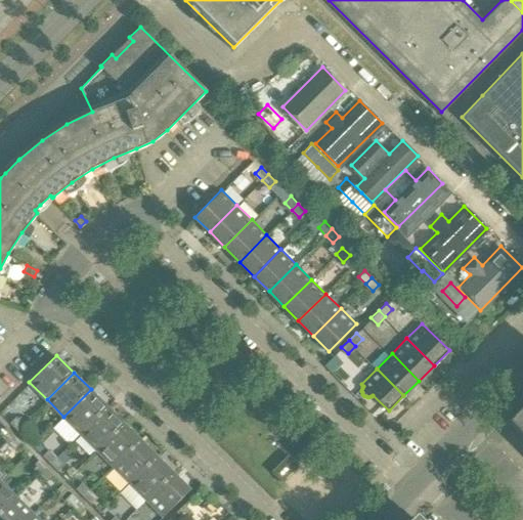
[(63,417),(80,433),(107,405),(91,389),(63,417)]
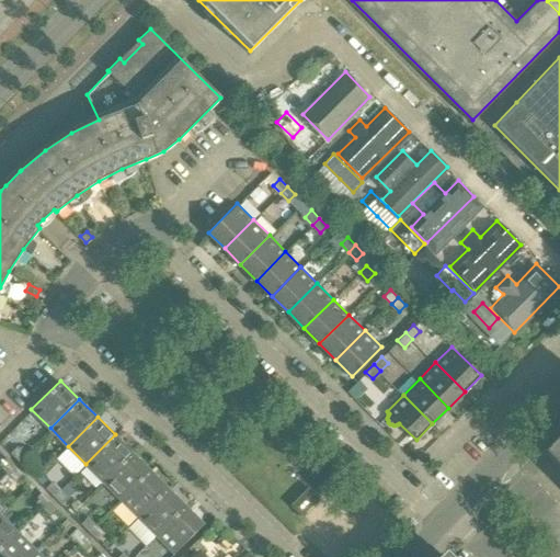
[(86,464),(103,481),(133,452),(115,434),(86,464)]
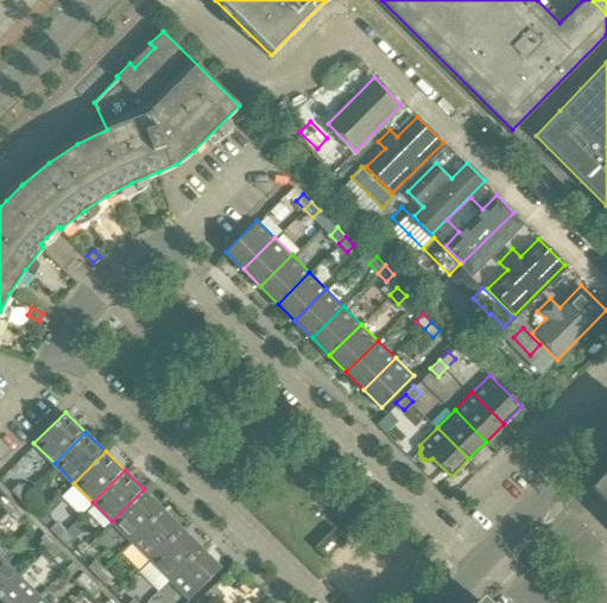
[(606,470),(587,492),(606,511),(606,470)]
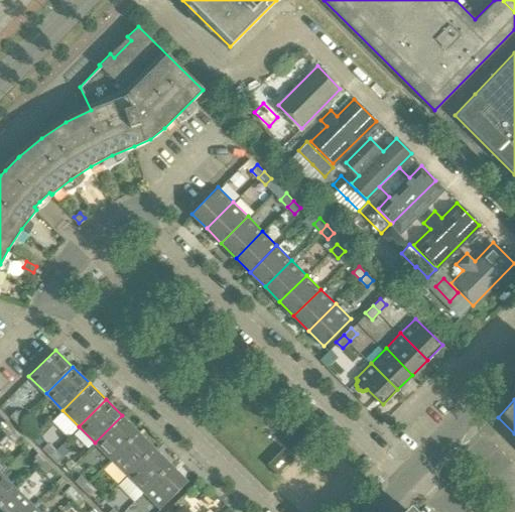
[(10,414),(17,421),(23,415),(16,408),(10,414)]
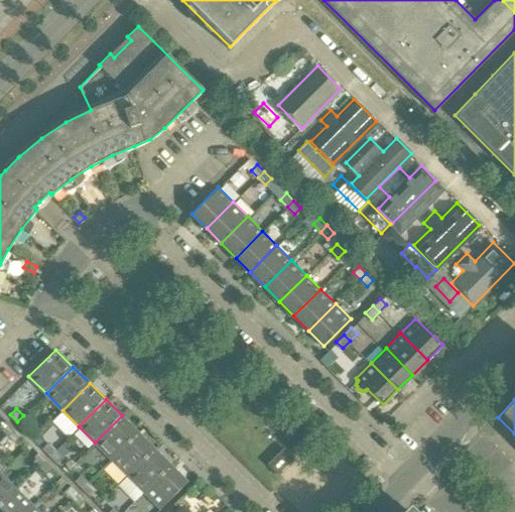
[(23,415),(17,421),(24,429),(31,422),(23,415)]
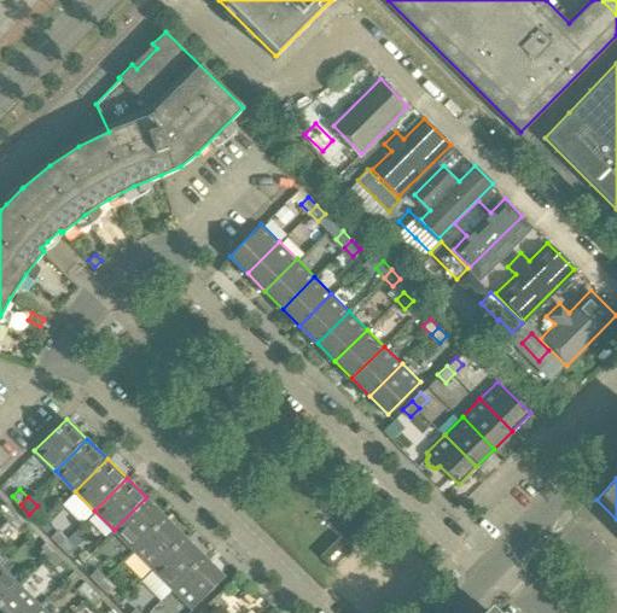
[(114,530),(133,549),(166,517),(146,497),(114,530)]
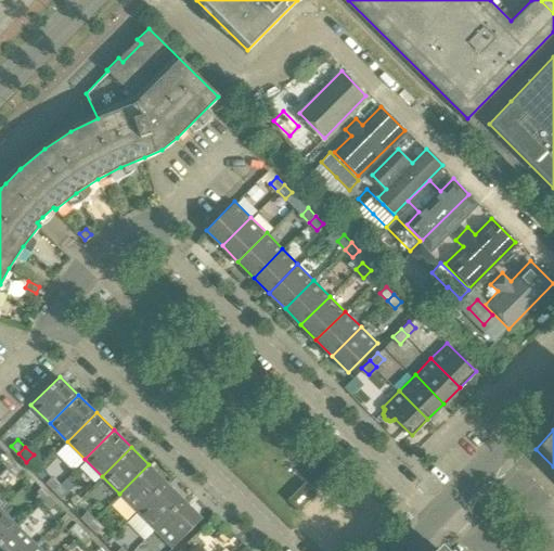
[(0,456),(0,458),(8,465),(14,459),(5,450),(0,456)]
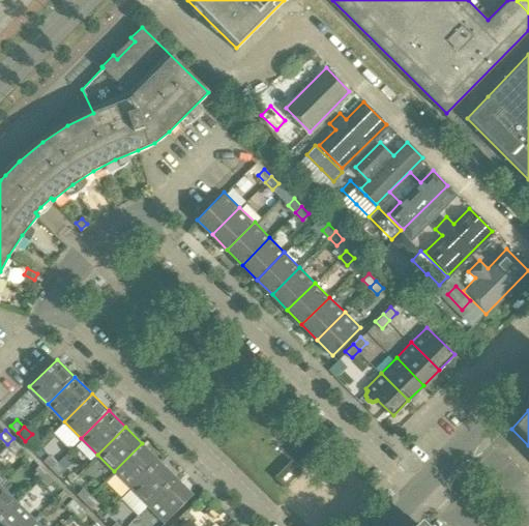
[(13,438),(7,444),(15,451),(21,445),(13,438)]
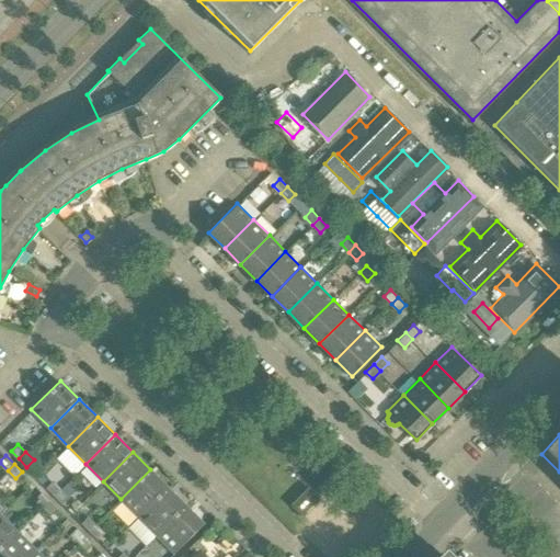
[(121,499),(139,516),(168,487),(150,469),(121,499)]
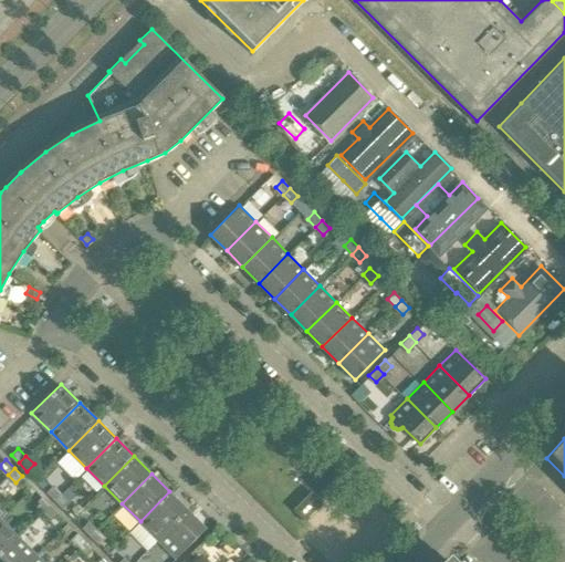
[(46,490),(54,499),(61,491),(53,484),(46,490)]
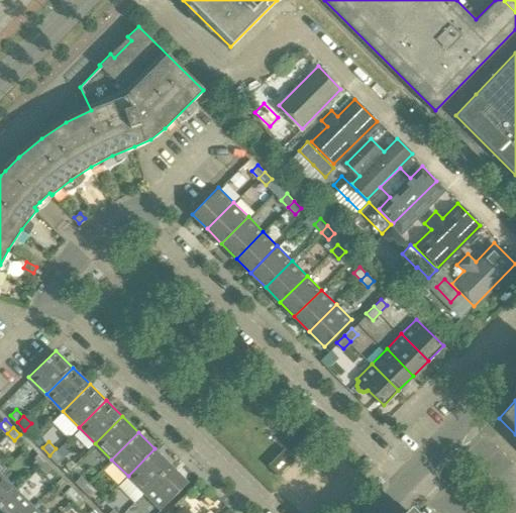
[(285,446),(268,464),(278,474),(295,456),(285,446)]
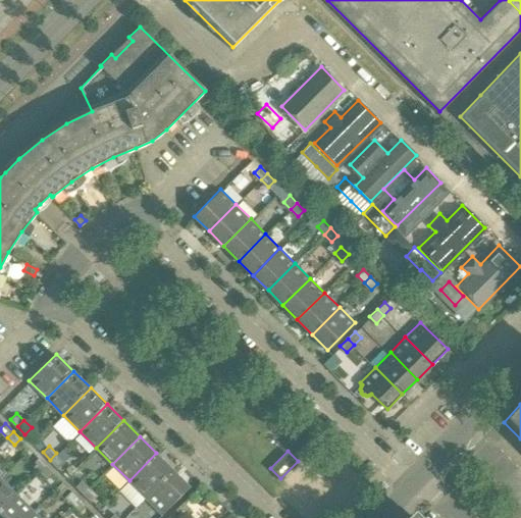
[(56,453),(50,460),(57,467),(64,461),(56,453)]
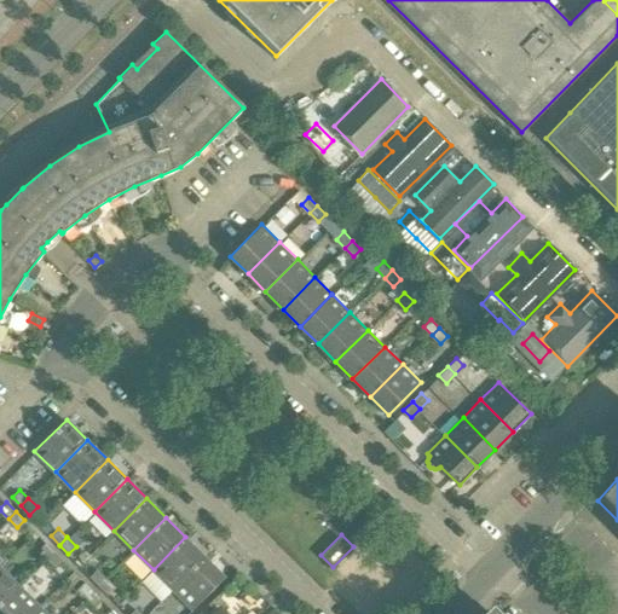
[(154,569),(173,589),(204,557),(185,537),(154,569)]
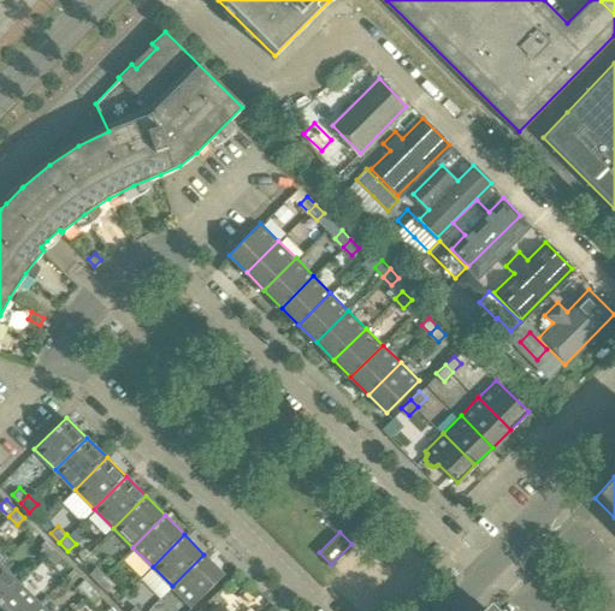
[(37,546),(47,555),(54,547),(46,538),(37,546)]
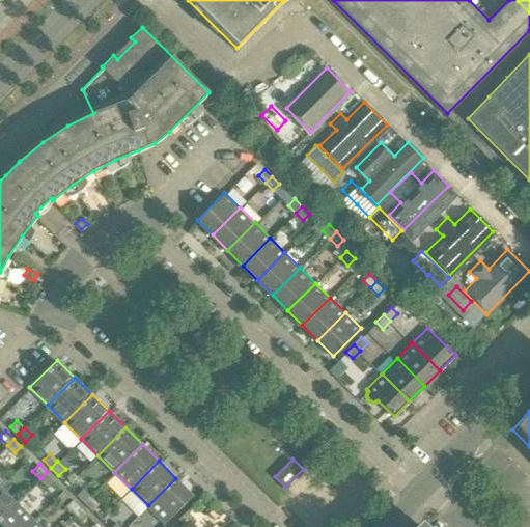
[(47,472),(40,478),(48,486),(54,479),(47,472)]
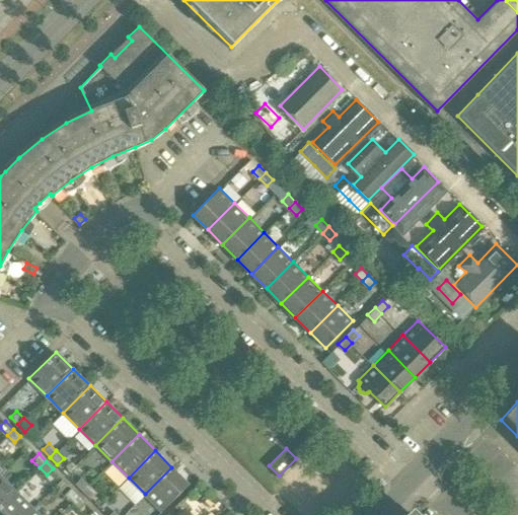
[(171,467),(145,494),(161,510),(188,484),(171,467)]
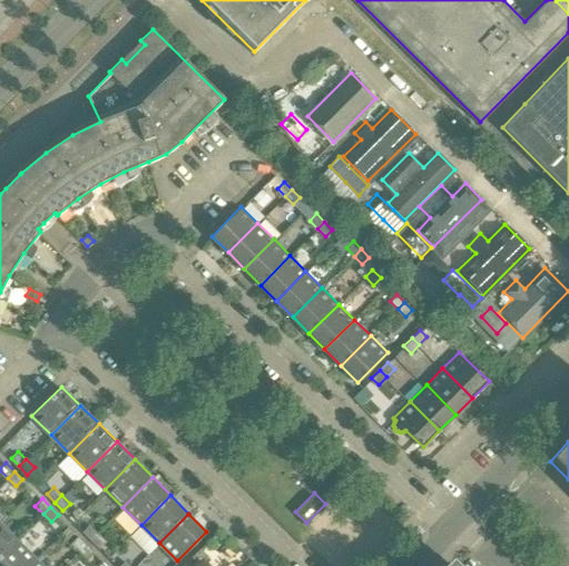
[(0,521),(0,558),(19,539),(1,521),(0,521)]
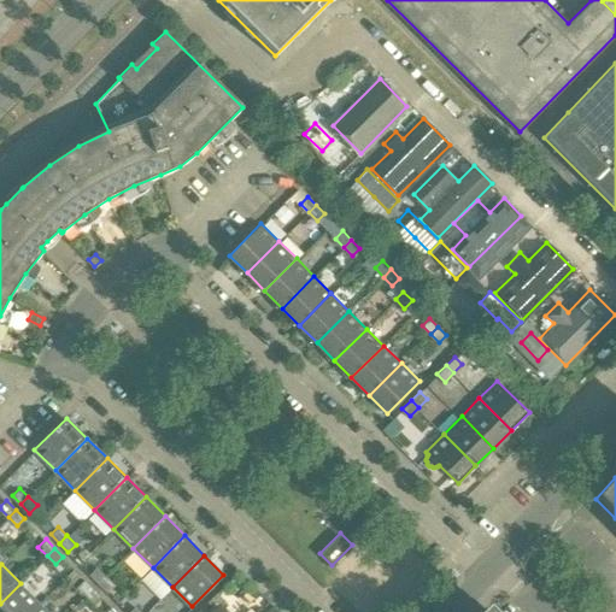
[(89,574),(98,582),(106,575),(97,565),(89,574)]
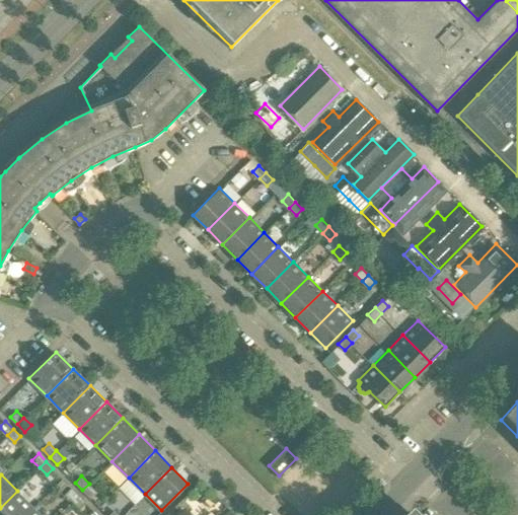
[(89,484),(82,490),(90,497),(96,491),(89,484)]
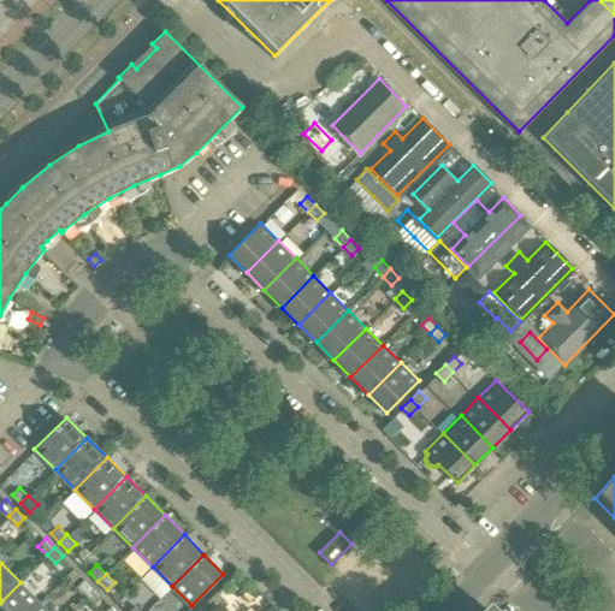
[(77,585),(86,593),(93,586),(84,577),(77,585)]
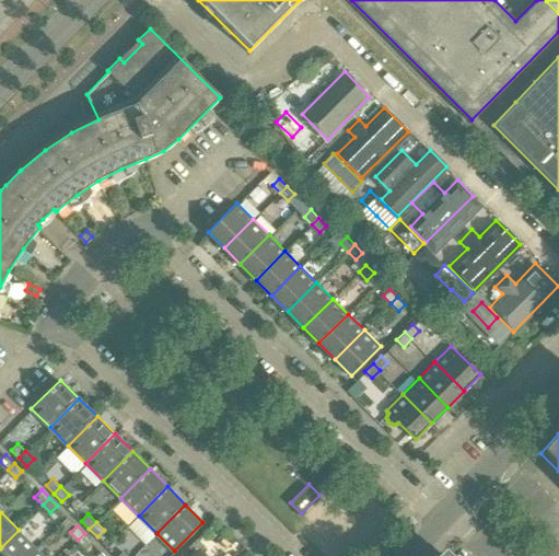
[(0,548),(0,555),(27,555),(36,547),(19,530),(0,548)]
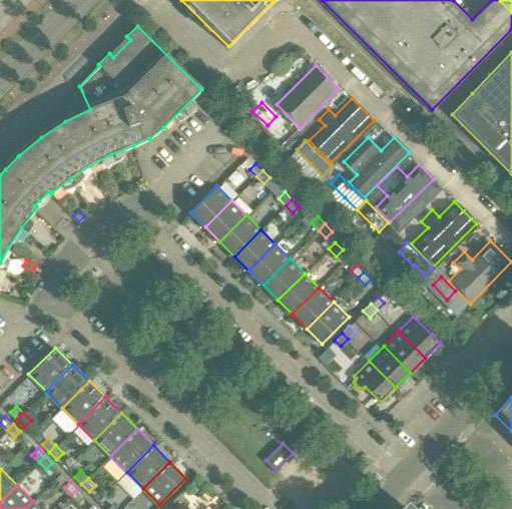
[(77,488),(71,494),(78,502),(84,495),(77,488)]
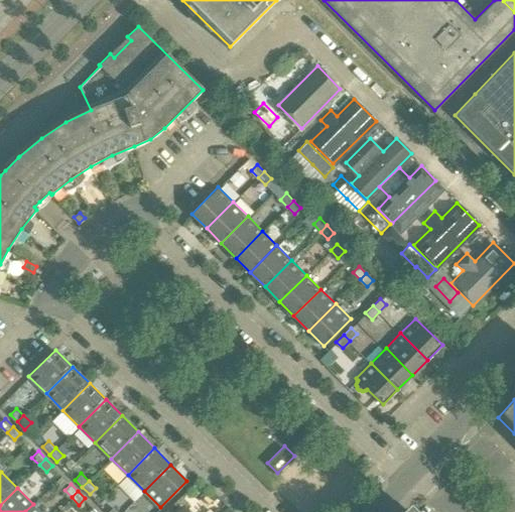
[(181,495),(174,502),(180,508),(187,501),(181,495)]
